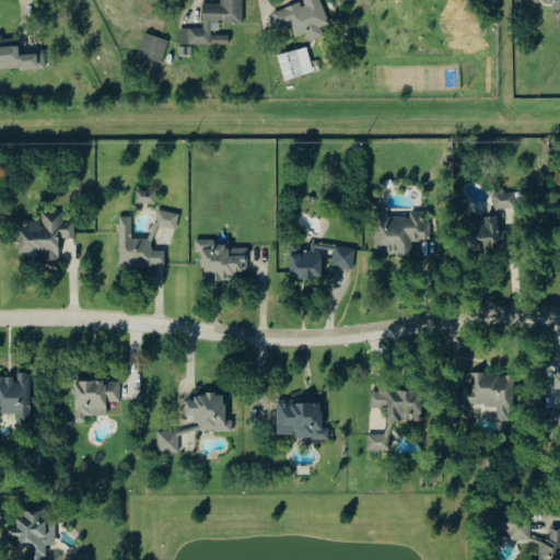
[(273,13),(279,30),(292,25),(296,38),(308,34),(311,42),(325,36),(323,27),(330,25),(322,0),(303,0),(302,0),(303,3),(273,13)]
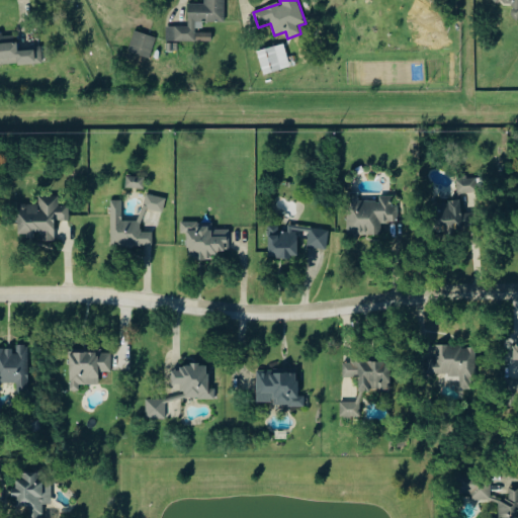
[(127,51),(134,32),(155,39),(149,58),(127,51)]
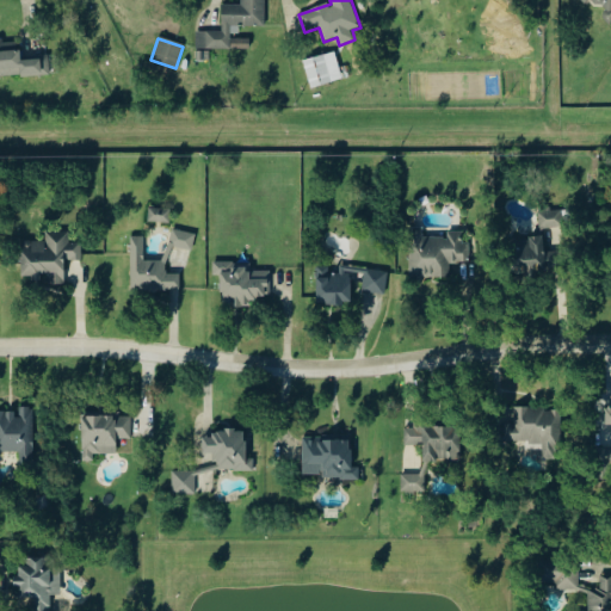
[(232,39),(250,39),(250,50),(230,50),(232,39)]
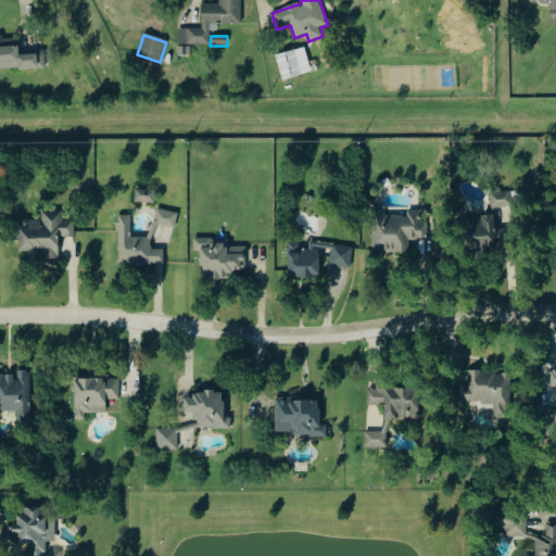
[(0,70),(46,68),(45,52),(20,53),(19,45),(3,46),(3,38),(0,37),(0,70)]
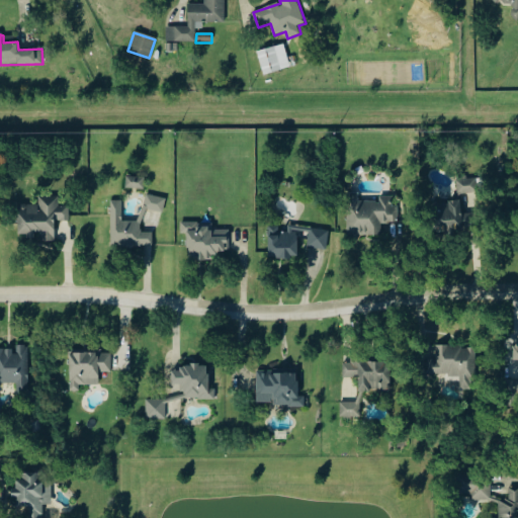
[(256,52),(282,45),(289,68),(263,75),(256,52)]
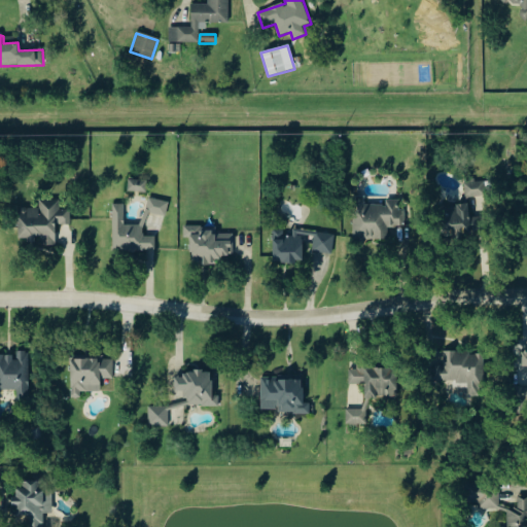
[(488,195),(486,179),(465,182),(467,198),(488,195)]
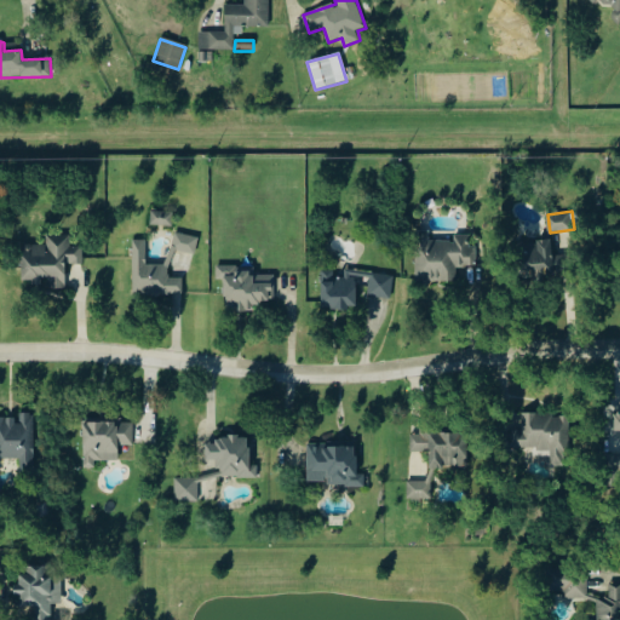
[(173,212),(172,227),(150,225),(151,212),(173,212)]
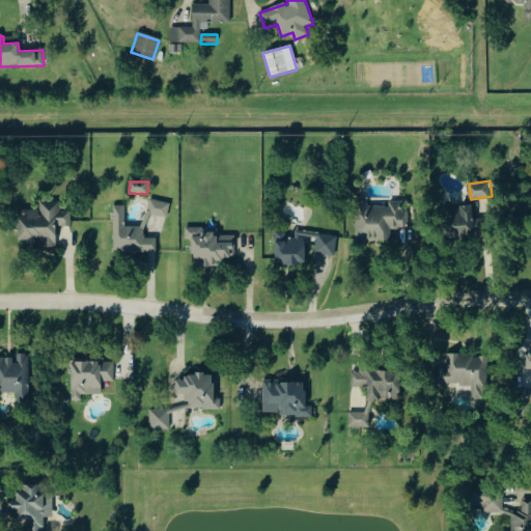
[(357,238),(391,238),(391,227),(409,226),(409,211),(402,211),(402,200),(389,200),(389,204),(369,204),(369,197),(356,197),(357,238)]
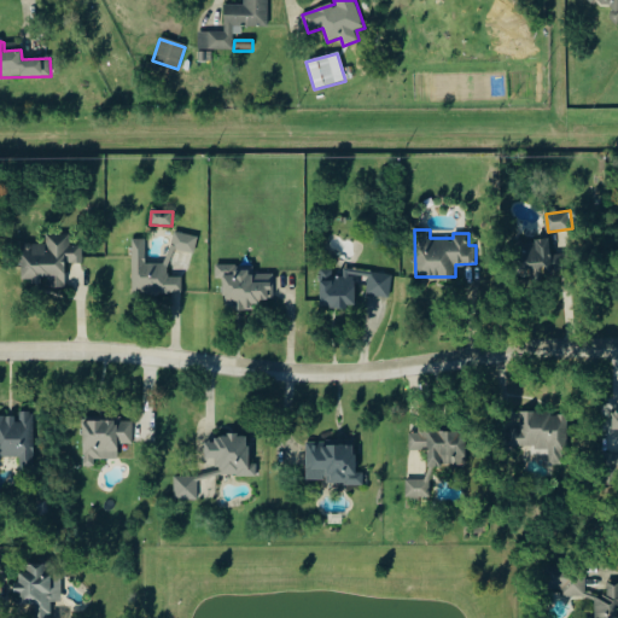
[(199,235),(175,231),(173,248),(196,252),(199,235)]
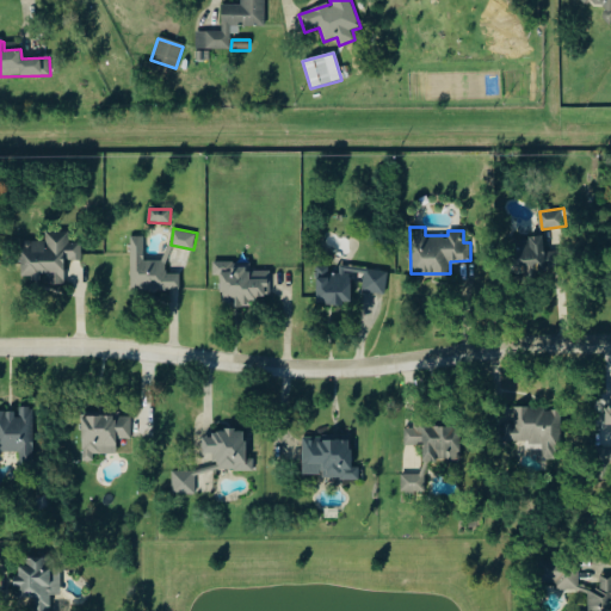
[(23,275),(48,275),(48,283),(66,283),(66,259),(82,259),(82,242),(71,242),(71,230),(47,230),(47,240),(22,240),(23,275)]
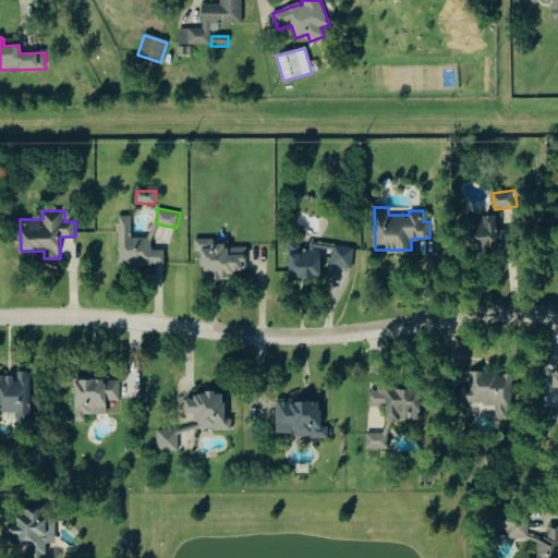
[(475,244),(504,243),(501,213),(483,215),(484,218),(473,219),(475,244)]
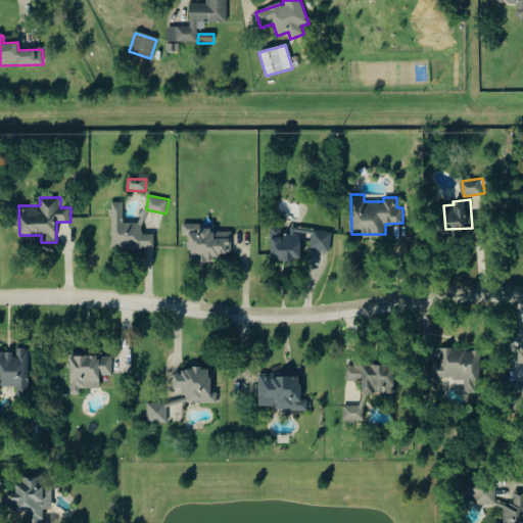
[(124,201),(112,201),(111,248),(155,248),(155,234),(143,234),(143,223),(124,223),(124,201)]
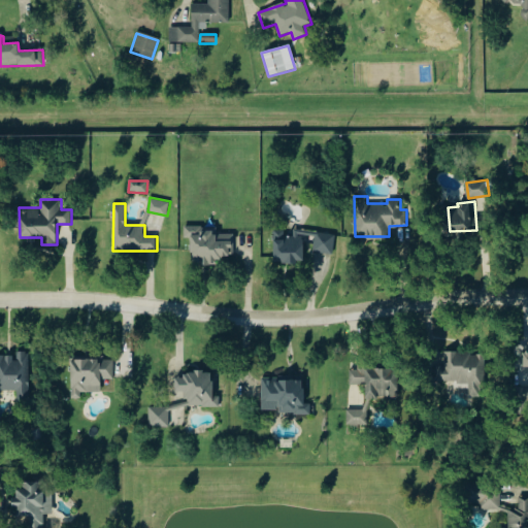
[(234,233),(212,233),(212,229),(202,229),(202,225),(185,225),(185,238),(192,238),(192,263),(219,263),(219,255),(234,255),(234,233)]
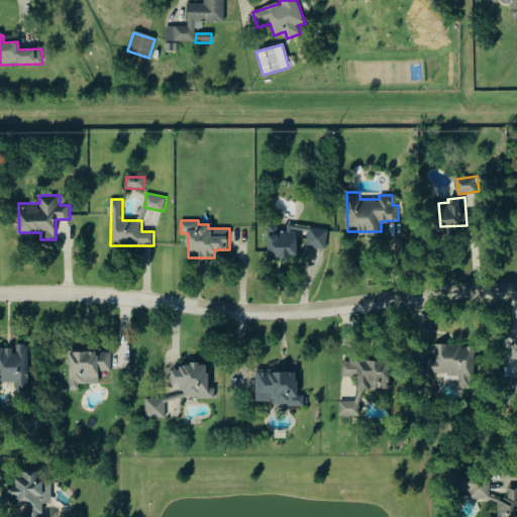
[(269,254),(298,255),(298,231),(279,231),(279,226),(269,226),(269,254)]
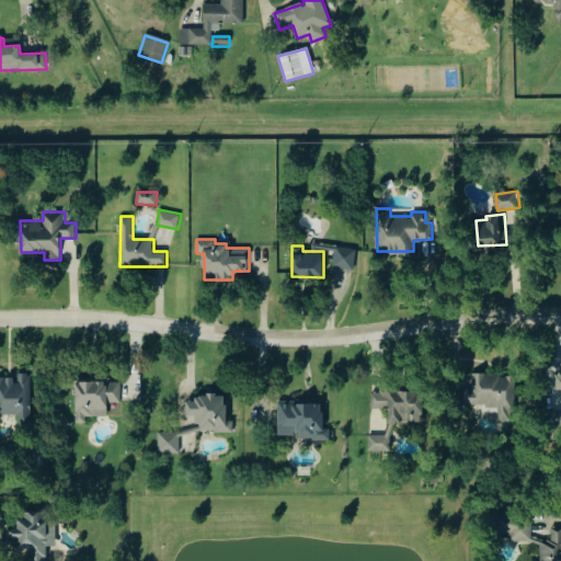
[(355,268),(356,248),(335,248),(334,268),(355,268)]
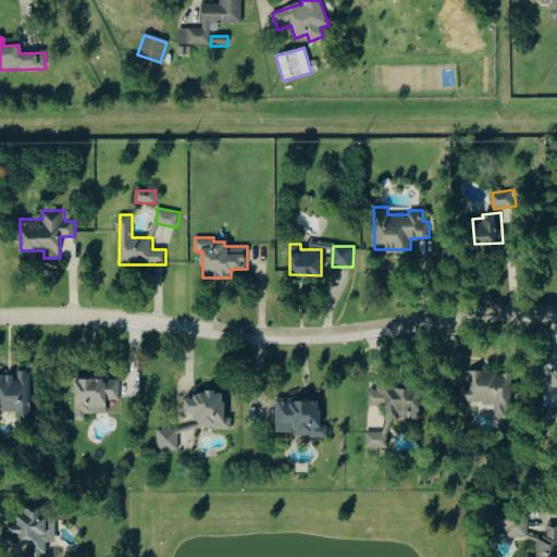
[(0,411),(32,411),(32,370),(17,370),(17,374),(0,373),(0,411)]
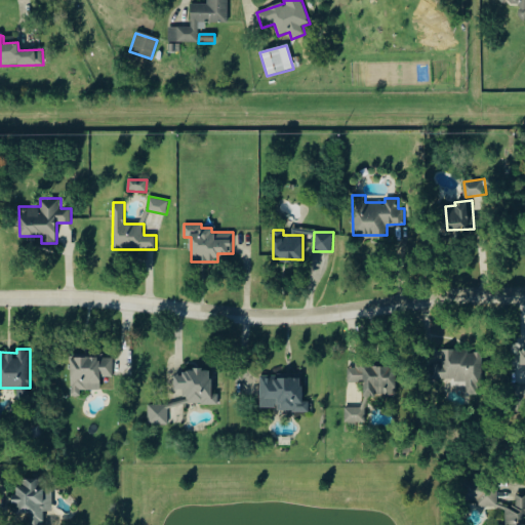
[(435,378),(467,379),(467,394),(480,394),(482,350),(443,350),(443,364),(435,363),(435,378)]
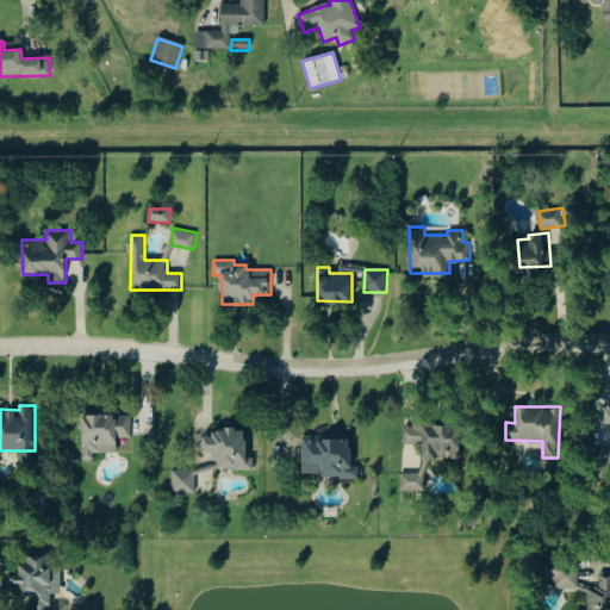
[(82,414),(83,460),(95,459),(95,453),(117,452),(117,437),(132,437),(131,415),(120,416),(120,412),(82,414)]
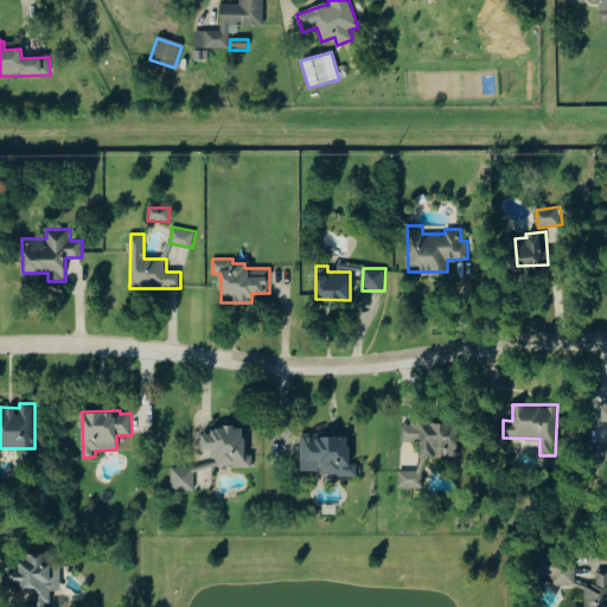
[(403,441),(421,441),(421,457),(445,457),(445,446),(458,446),(458,422),(403,422),(403,441)]
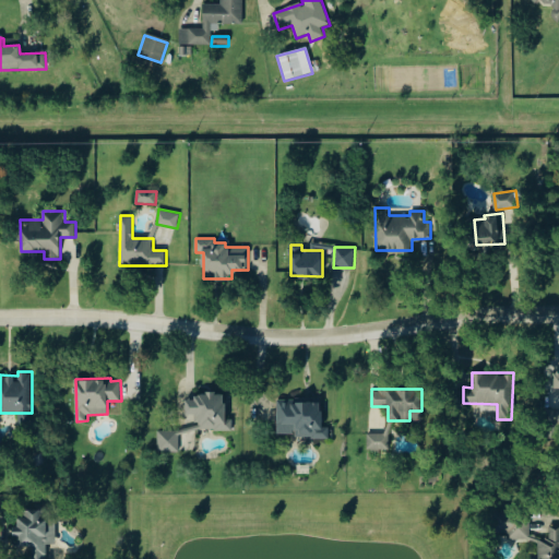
[(234,429),(234,418),(226,418),(225,392),(194,392),(194,399),(186,399),(186,413),(197,413),(198,429),(234,429)]
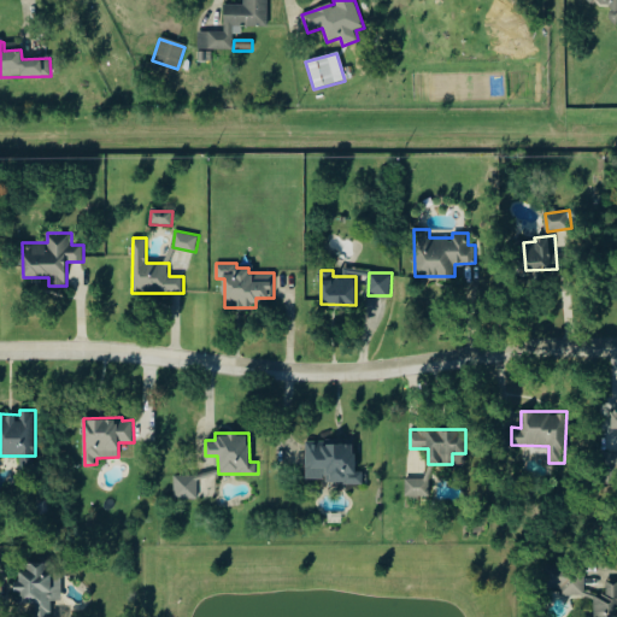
[(307,477),(327,477),(327,483),(364,483),(364,471),(356,471),(356,442),(307,442),(307,477)]
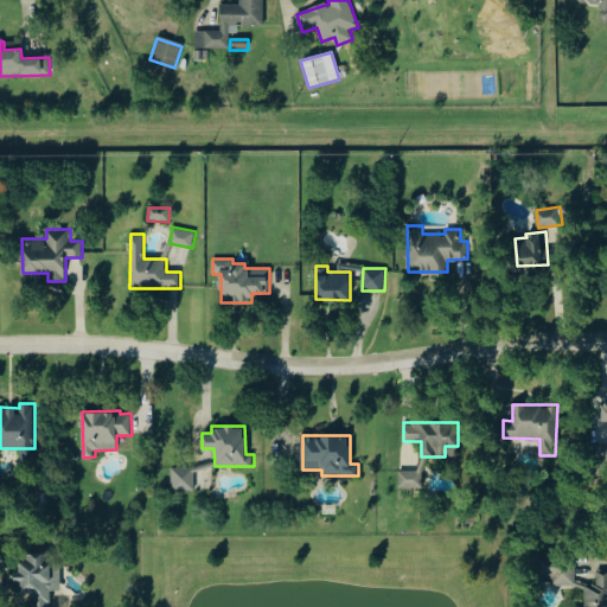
[(196,490),(195,467),(172,467),(172,491),(196,490)]
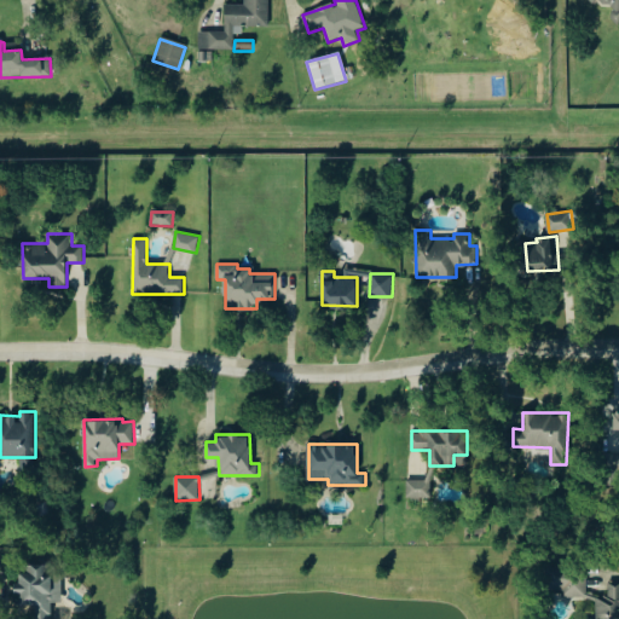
[(408,499),(427,501),(427,480),(408,480),(408,499)]
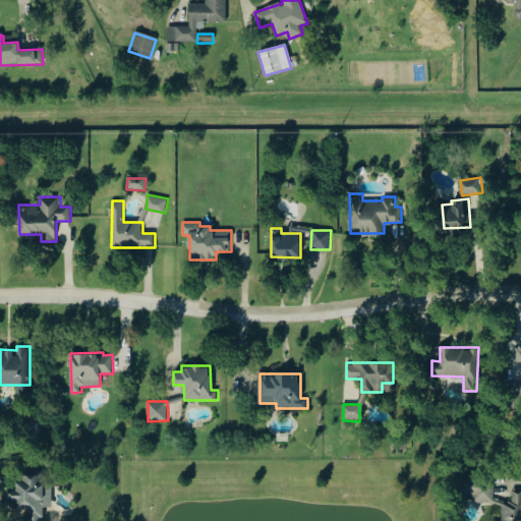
[(31,508),(30,520),(44,520),(44,506),(53,506),(53,483),(43,483),(43,474),(22,474),(22,481),(14,481),(13,500),(17,500),(17,508),(31,508)]
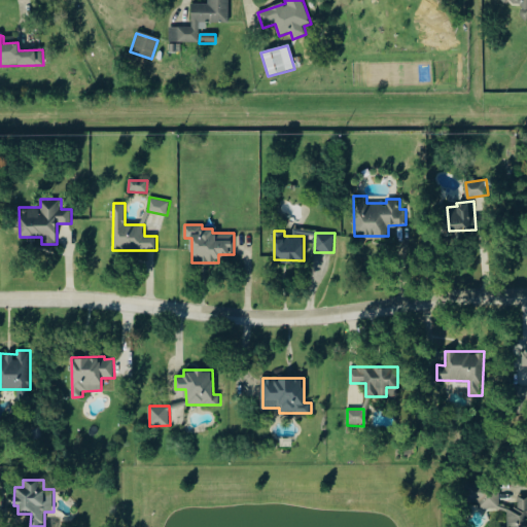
[(470,482),(469,503),(479,503),(479,507),(500,508),(501,483),(470,482)]
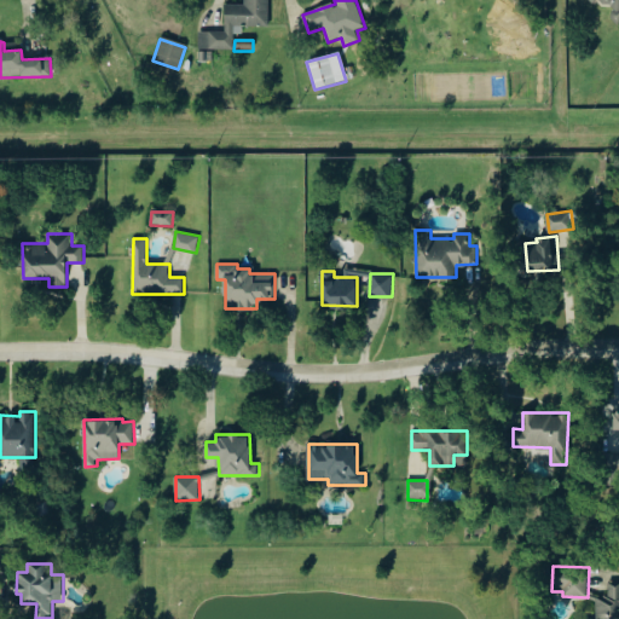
[(597,595),(596,618),(618,618),(618,579),(608,579),(608,595),(597,595)]
